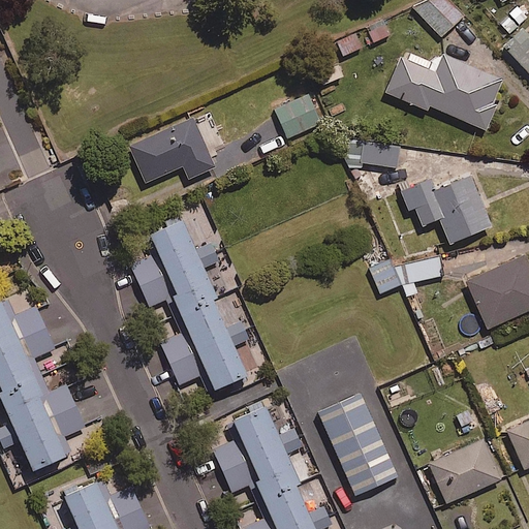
[(463,16),(447,0),(428,0),(417,10),(441,36),(463,16)]
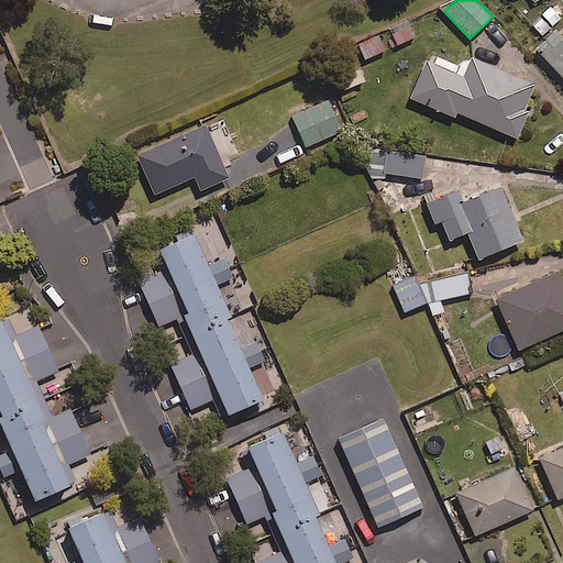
[(415,35),(405,19),(387,29),(397,46),(415,35)]
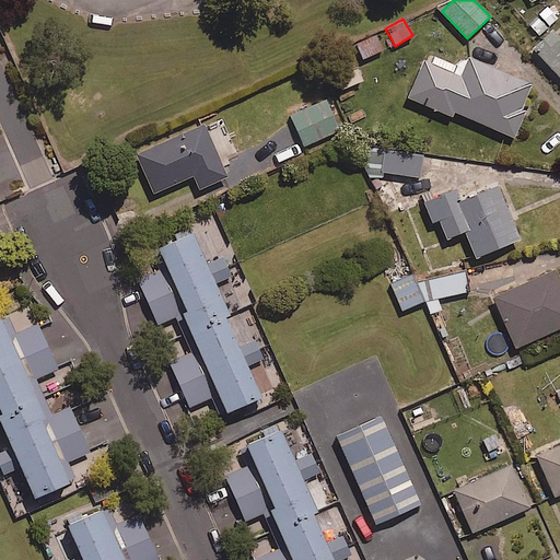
[(535,48),(559,76),(559,35),(555,30),(535,48)]
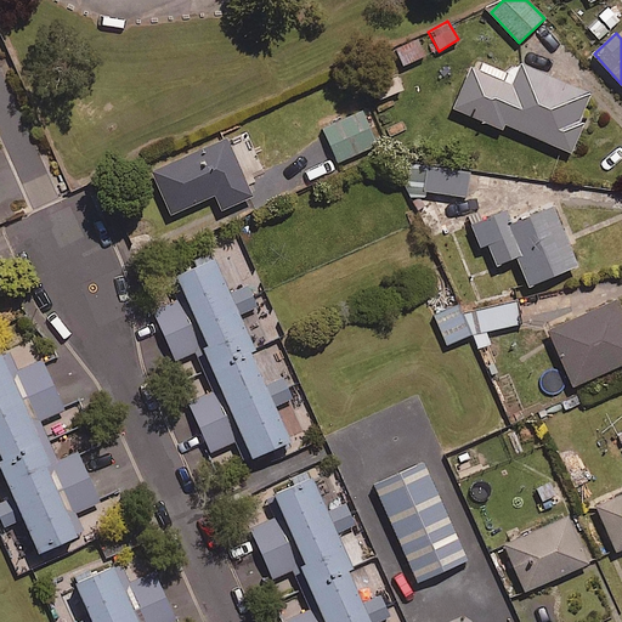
[(425,55),(418,39),(396,49),(403,66),(425,55)]
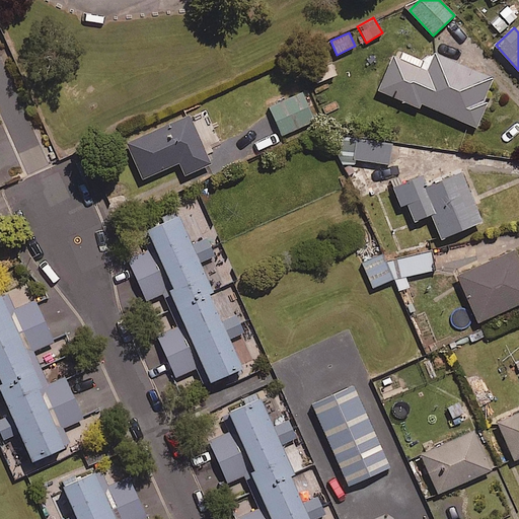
[(436,53),(429,69),(395,54),(379,90),(420,108),(422,103),(476,128),(488,102),(484,100),(494,78),(436,53)]
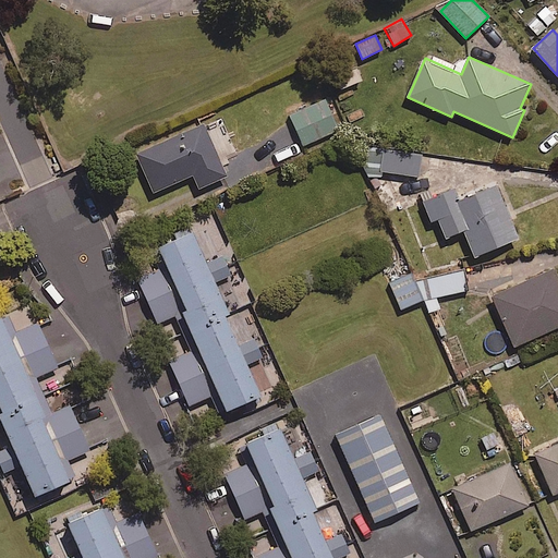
[(340,130),(328,99),(290,114),(303,145),(340,130)]
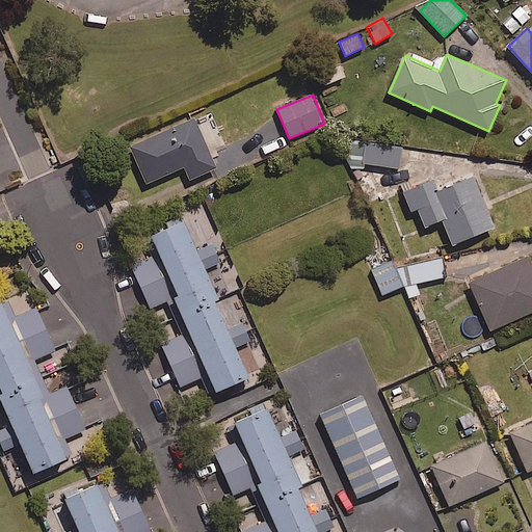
[(220,131),(213,112),(130,145),(145,183),(185,167),(189,179),(215,168),(203,137),(220,131)]
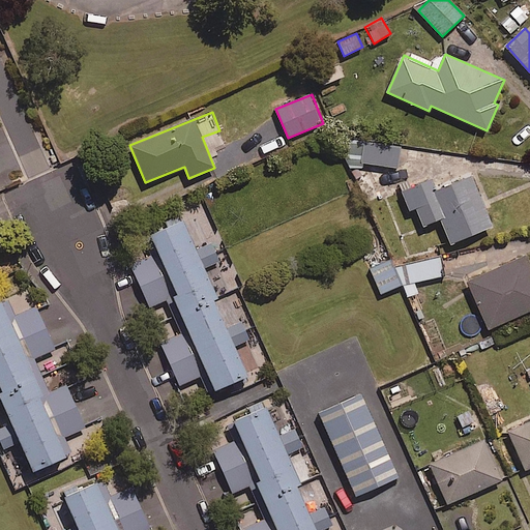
[(401,145),(365,142),(363,164),(399,167),(401,145)]
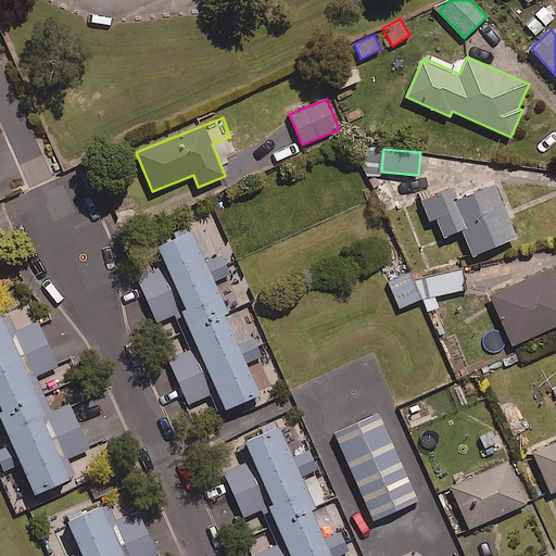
[(516,238),(494,186),(472,194),(469,187),(454,193),(452,189),(422,201),(430,219),(437,217),(444,237),(463,229),(472,255),(516,238)]
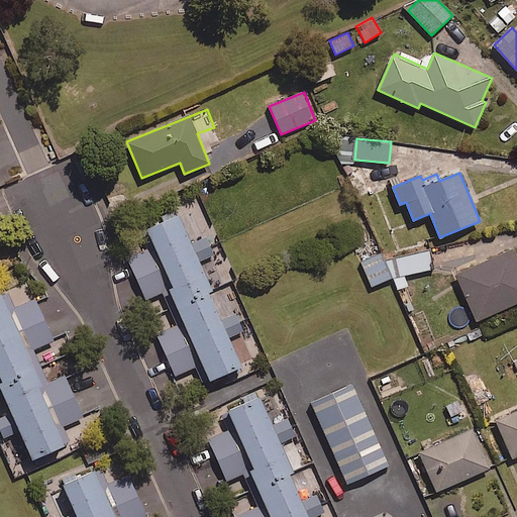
[(199,262),(214,254),(205,234),(191,240),(180,215),(141,231),(149,249),(128,257),(146,299),(163,293),(177,326),(158,334),(175,376),(196,367),(203,384),(241,367),(228,337),(242,331),(234,312),(222,317),(199,262)]
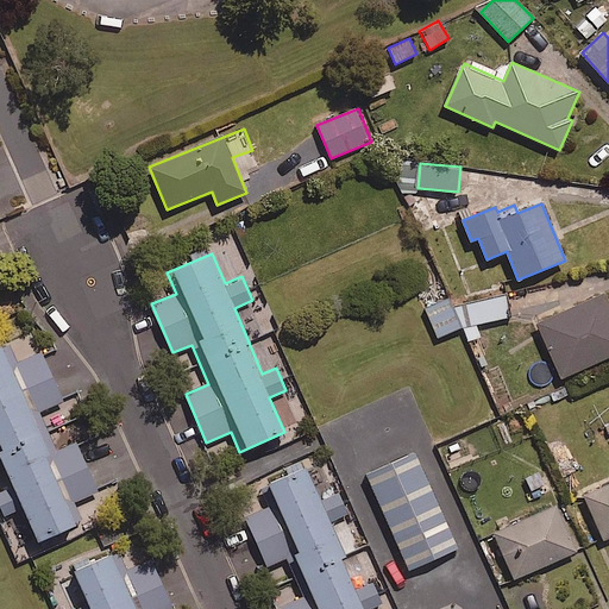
[(509,316),(503,295),(466,305),(471,326),(509,316)]
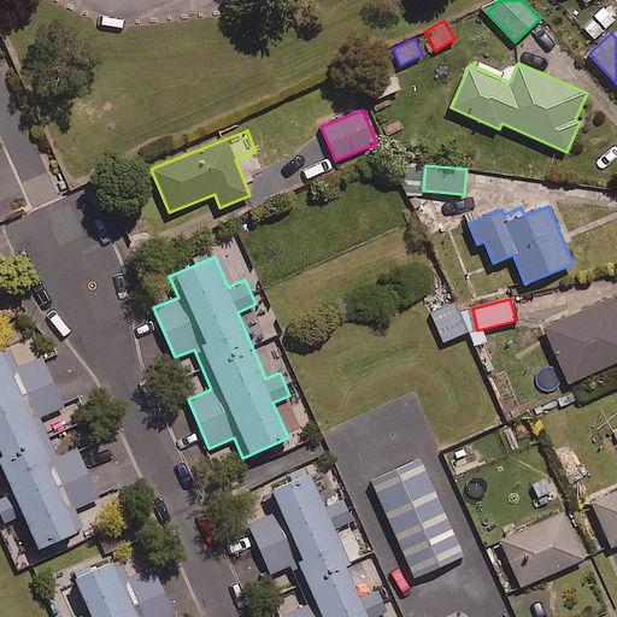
[(616,311),(611,299),(545,328),(569,382),(616,360),(616,311)]
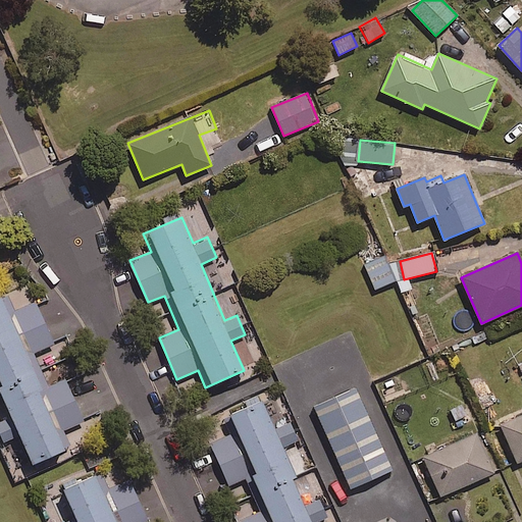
[(396,281),(388,262),(368,270),(374,289),(396,281)]
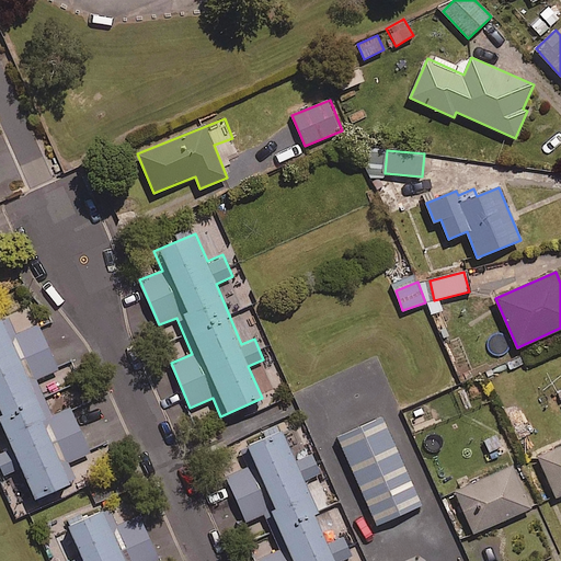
[(59,369),(37,324),(15,334),(9,318),(0,321),(0,414),(14,446),(0,453),(0,468),(3,476),(22,467),(36,499),(76,481),(67,464),(90,453),(69,407),(52,414),(36,380),(59,369)]
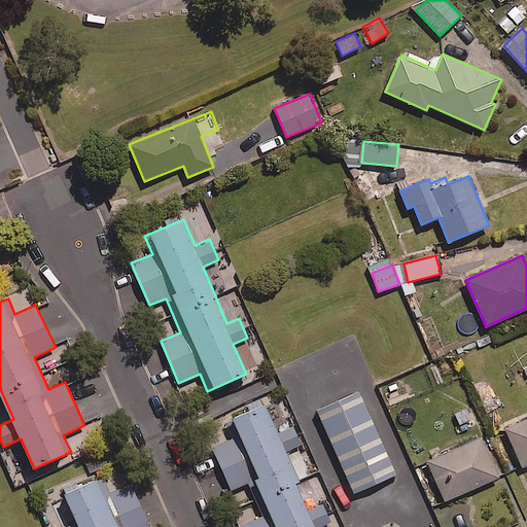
[(396,476),(359,392),(318,410),(354,493),(396,476)]
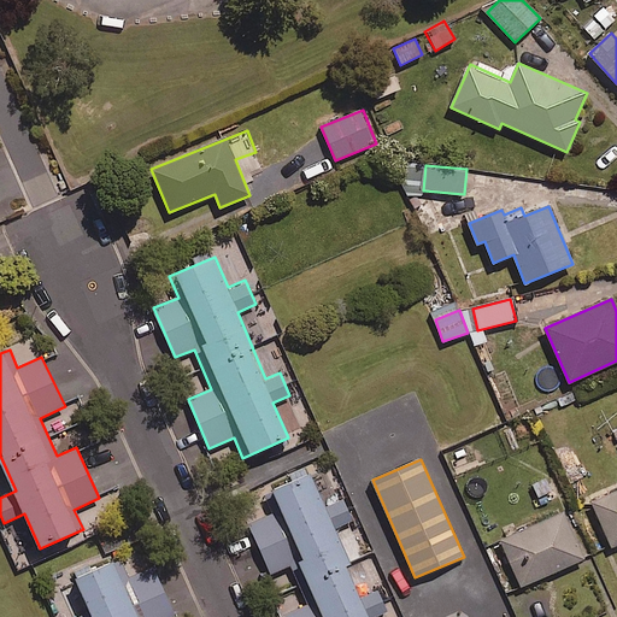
[(377,589),(359,598),(346,566),(351,565),(335,528),(354,519),(345,497),(323,505),(311,476),(264,495),(272,513),(250,523),(270,574),(291,565),(306,604),(285,613),(285,616),(374,616),(387,612),(377,589)]
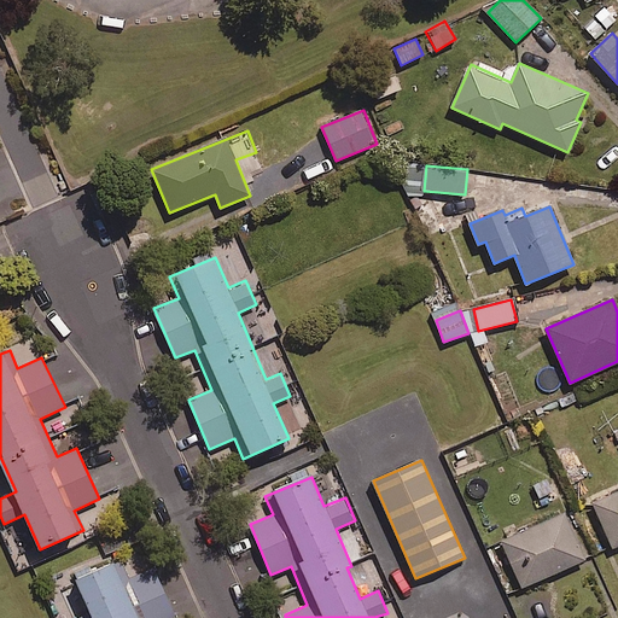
[(617,546),(617,489),(592,501),(613,548),(617,546)]
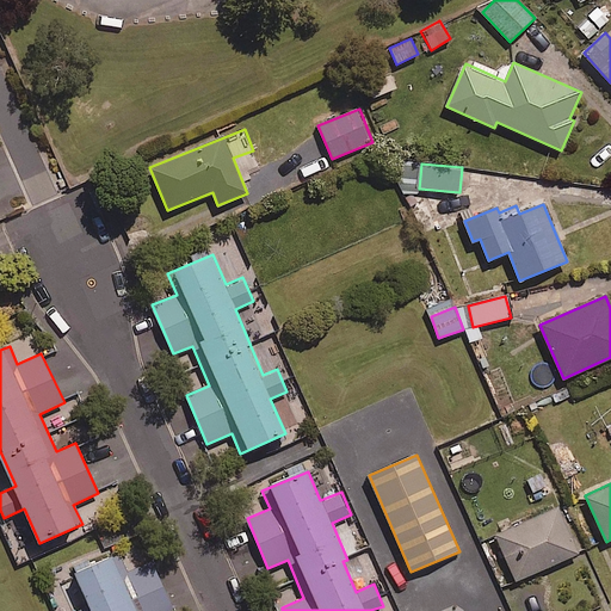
[(581,551),(561,506),(497,535),(517,581),(581,551)]
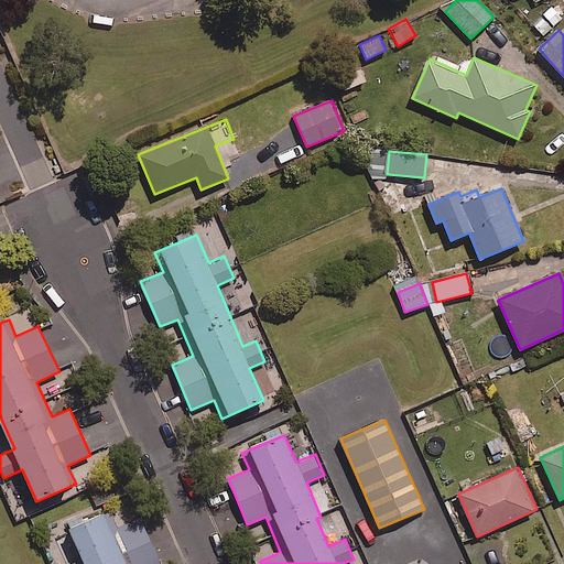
[(115,528),(108,512),(84,522),(80,513),(66,520),(84,562),(78,563),(159,563),(160,563),(140,517),(115,528)]
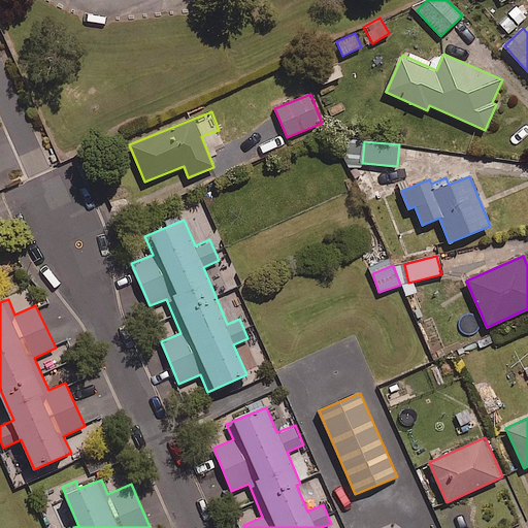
All buildings are outlined.
